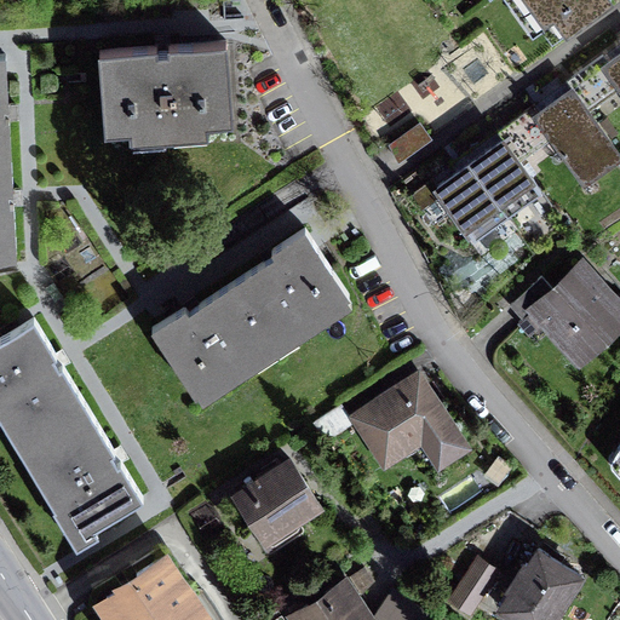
[(509,0),(514,7),(523,0),(524,0),(551,38),(604,0),(509,0)]
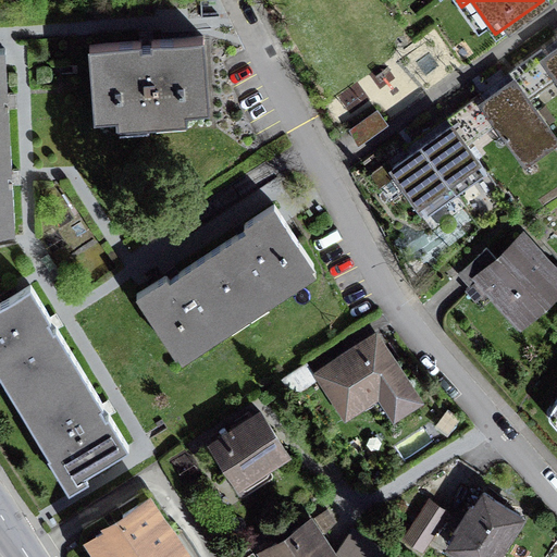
[(203,36),(90,45),(96,116),(209,108),(203,36)]
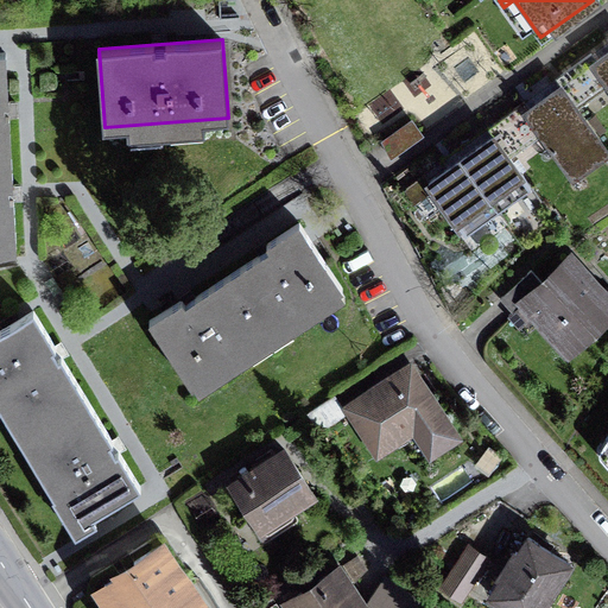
[(0,150),(11,150),(6,52),(0,52),(0,150)]
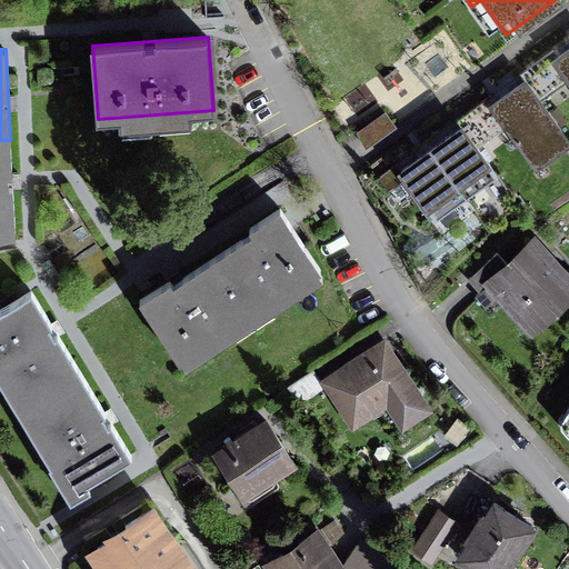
[(568,49),(558,57),(553,49),(519,73),(525,80),(538,99),(568,77),(568,49)]
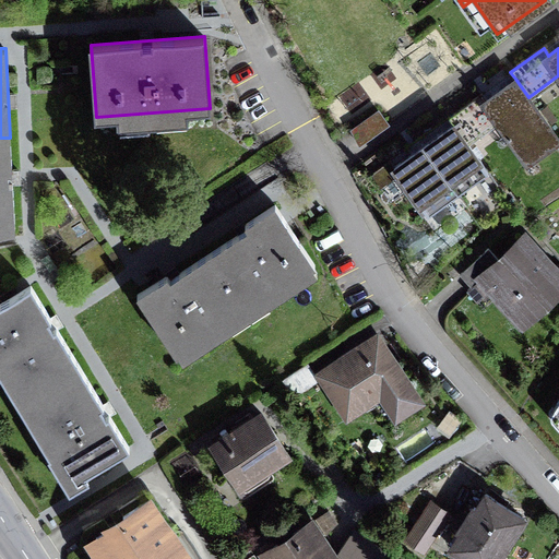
[(528,97),(515,79),(487,99),(482,93),(448,116),(453,123),(467,142),(500,119),(530,161),(558,140),(528,97)]
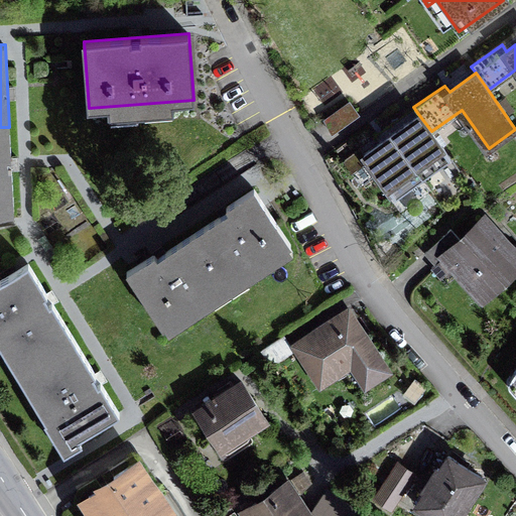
[(350,101),(324,118),(332,132),(359,115),(350,101)]
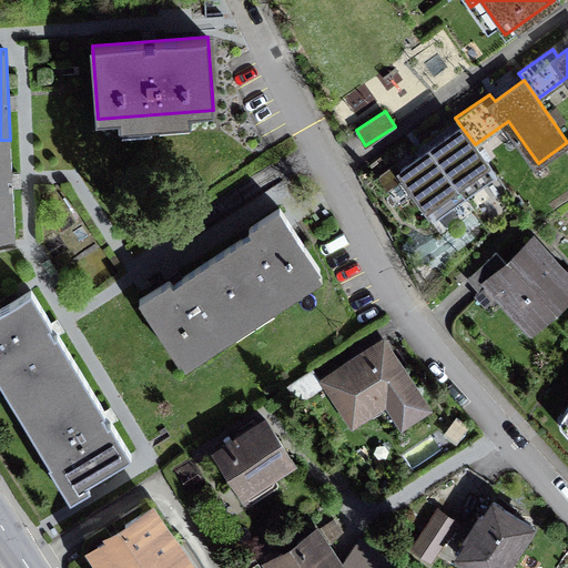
[(460,125),(430,148),(465,195),(496,174),(475,144),(460,125)]
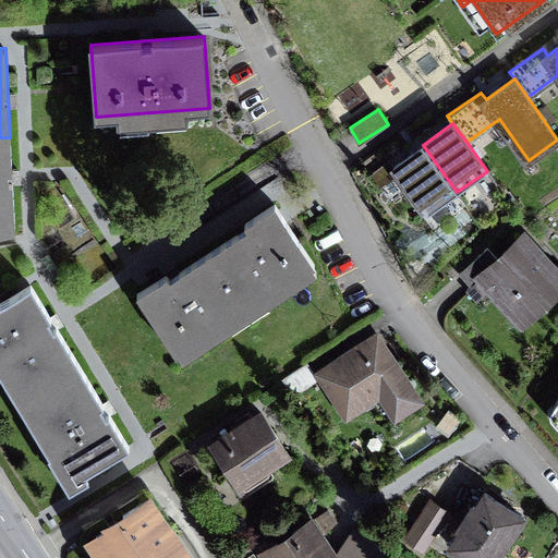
[(10,137),(0,137),(0,231),(14,229),(10,137)]
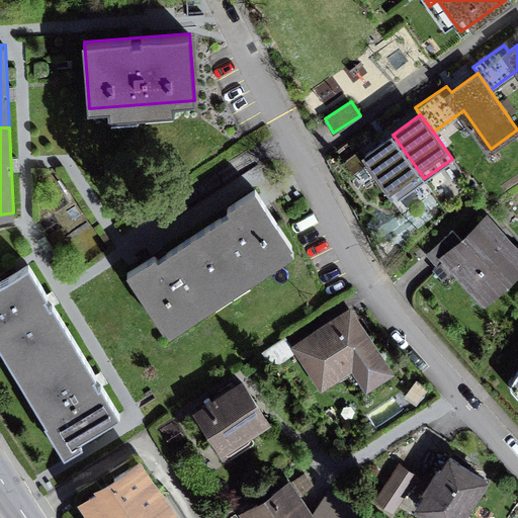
[(424,178),(393,135),(366,153),(362,148),(346,159),(353,168),(368,158),(397,197),(424,178)]
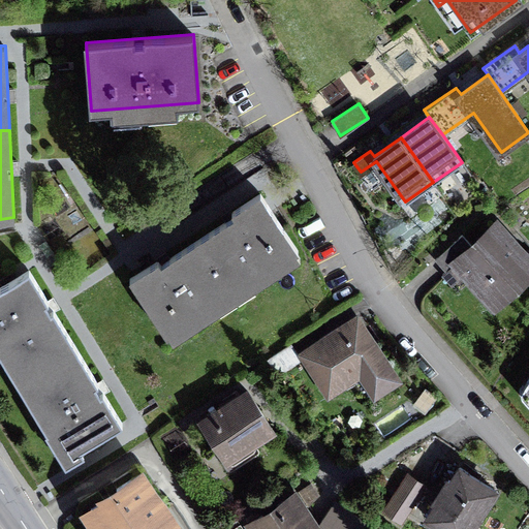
[(236,216),(198,241),(232,292),(297,250),(260,194),(232,212),(236,216)]
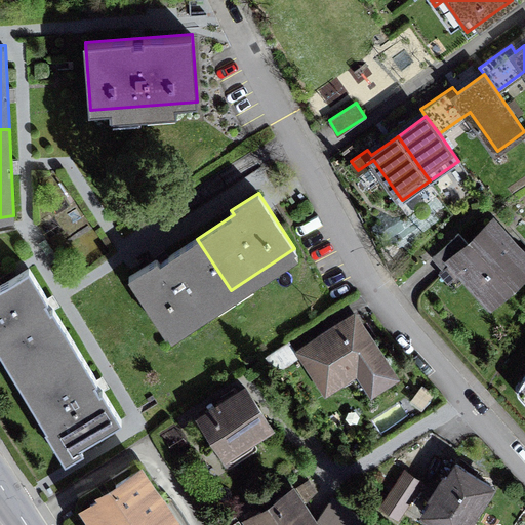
[(499,242),(487,228),(469,244),(458,234),(433,257),(444,270),(451,263),(487,303),(524,268),(524,254),(507,235),(499,242)]
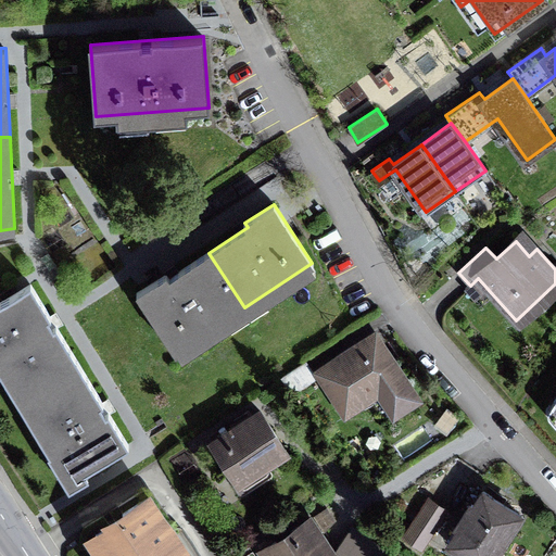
[(177,351),(244,307),(209,253),(168,279),(165,274),(138,292),(177,351)]
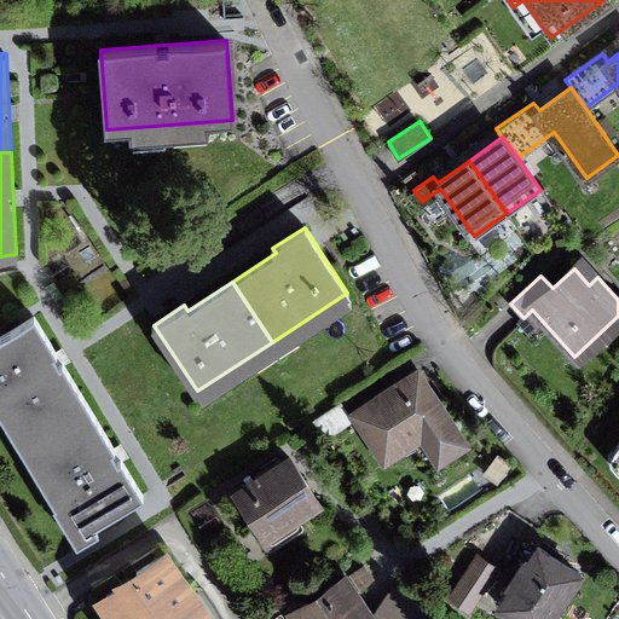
[(88,406),(34,317),(0,336),(0,398),(27,443),(88,406)]
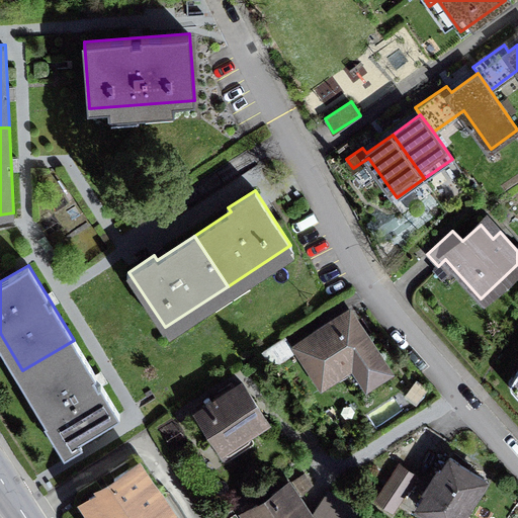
[(387,370),(350,314),(298,347),(325,385),(356,365),(368,383),(387,370)]
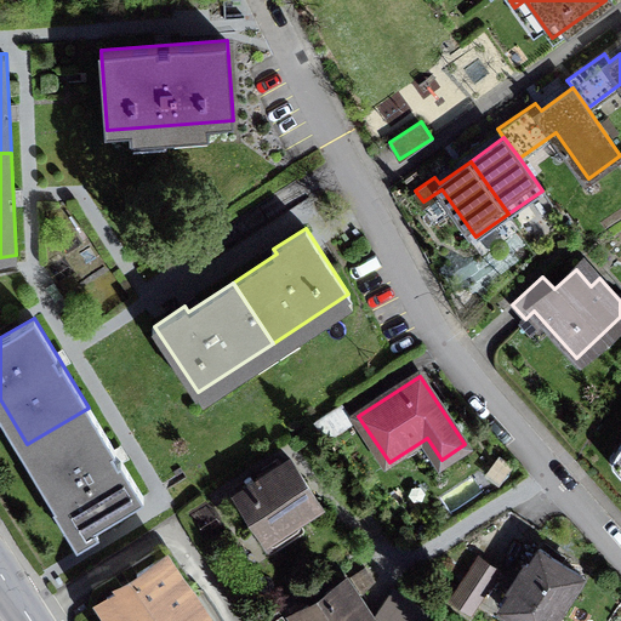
[(341,404),(315,421),(325,438),(352,421),(341,404)]
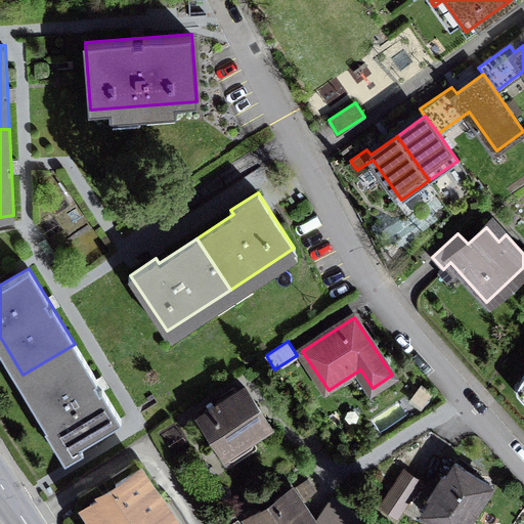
[(120,419),(75,344),(23,375),(69,449),(120,419)]
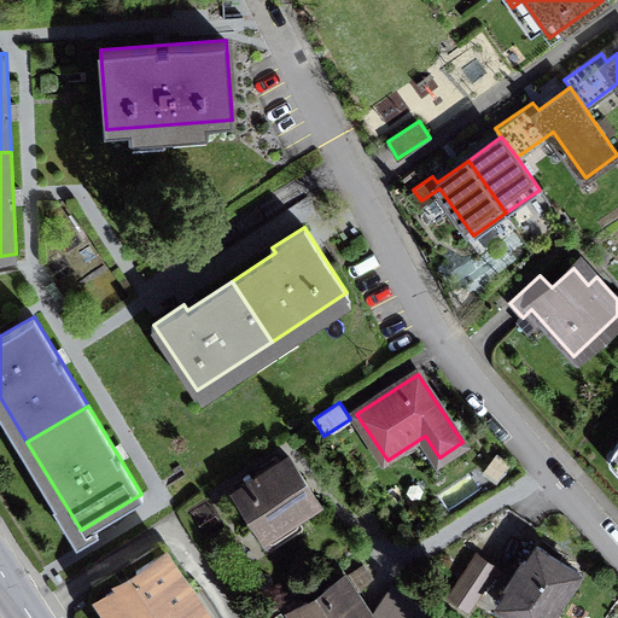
[(319,502),(290,458),(237,491),(267,537),(319,502)]
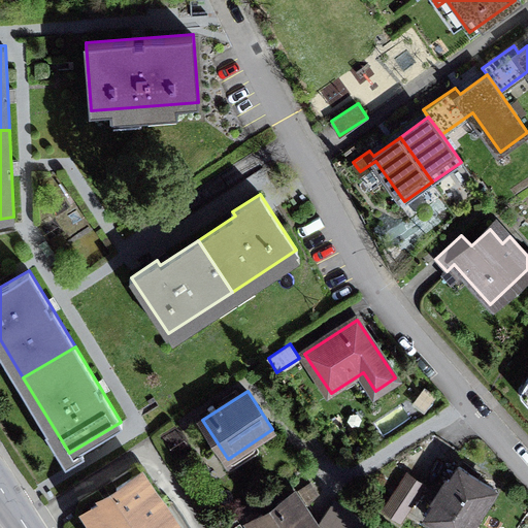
[(494,490),(459,466),(426,515),(446,527),(475,527),(482,521),(475,517),(494,490)]
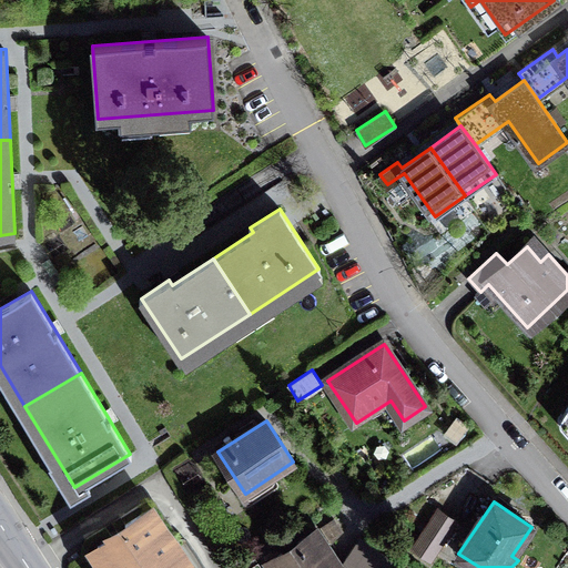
[(193,567),(151,504),(85,547),(100,567),(193,567)]
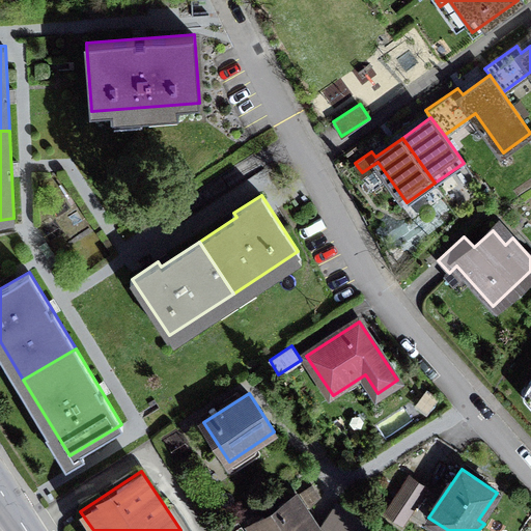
[(426,487),(408,476),(385,512),(403,524),(426,487)]
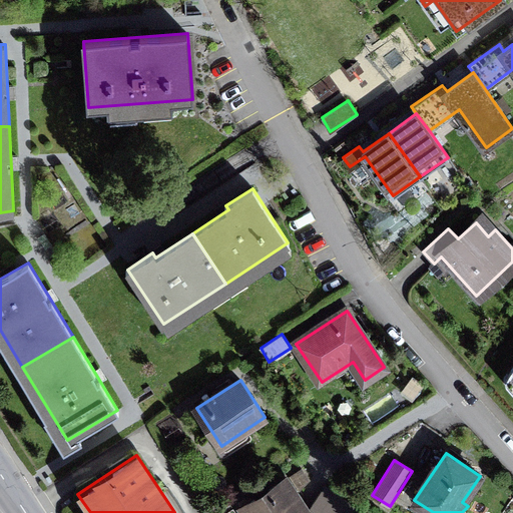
[(347,512),(356,502),(323,477),(304,502),(318,512),(347,512)]
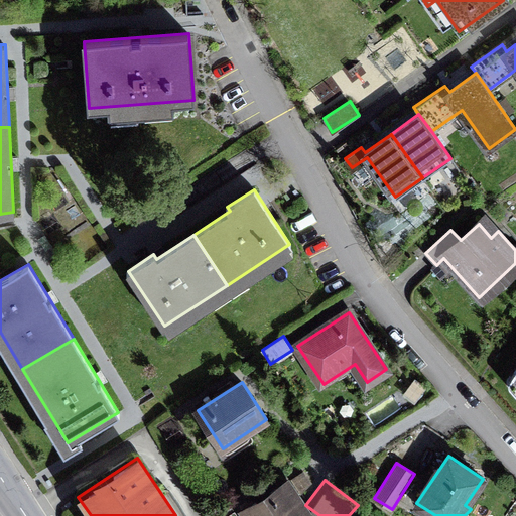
[(308,515),(286,482),(245,508),(250,515),(308,515)]
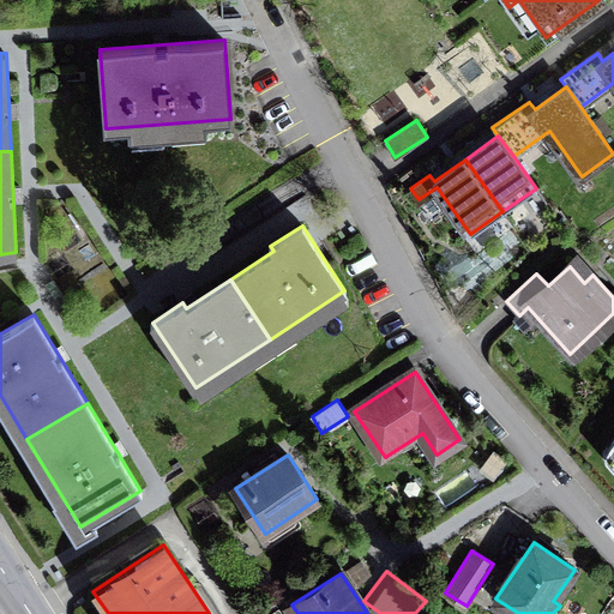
All buildings are outlined.
